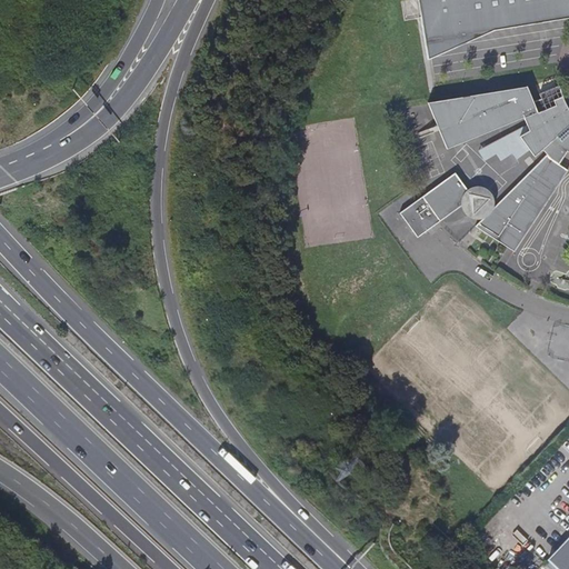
[(568,0),(418,0),(428,59),(496,29),(568,17),(568,0)]
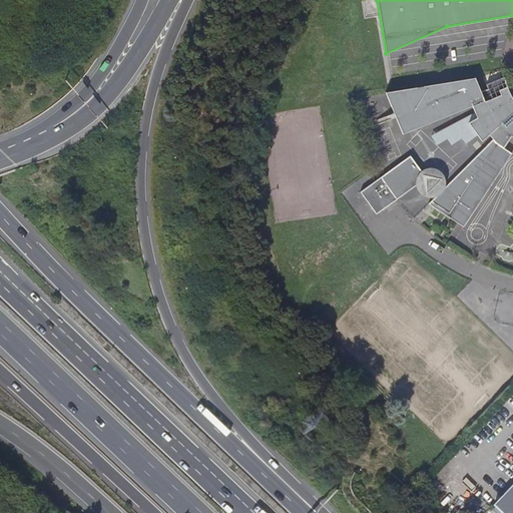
[(471,104),(474,112),(476,117),(468,123),(473,130),(477,135),(481,140),(488,134),(492,139),(428,204),(457,222),(462,225),(510,152),(504,148),(511,136),(512,137),(512,98),(511,95),(509,90),(507,83),(506,78),(505,75),(486,84),(492,98),(484,101),(475,79),(386,94),(402,132),(471,104)]
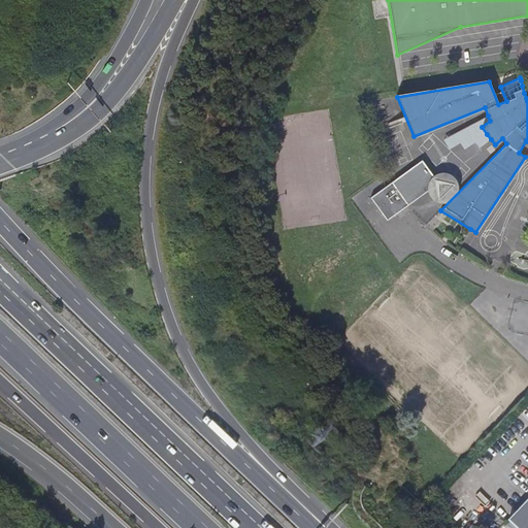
[(479,147),(491,139),(487,134),(482,127),(490,121),(488,116),(444,139),(449,149),(459,142),(464,149),(474,142),(479,147)]
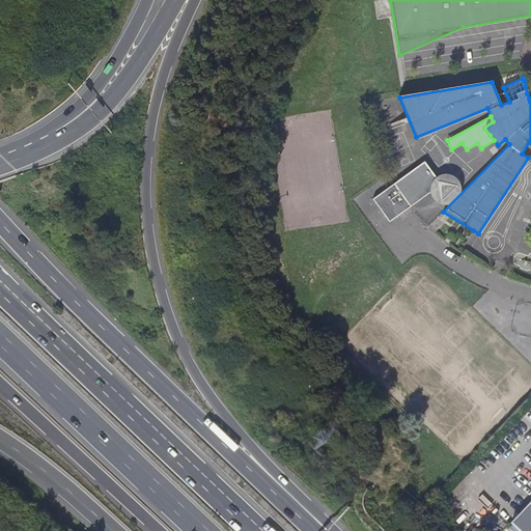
[(371,198),(389,222),(409,207),(431,190),(435,192),(436,194),(439,195),(441,195),(444,195),(446,194),(448,192),(450,189),(451,187),(451,184),(450,182),(449,179),(447,177),(445,176),(443,175),(442,175),(439,176),(437,176),(436,177),(424,161),(388,187),(371,198)]
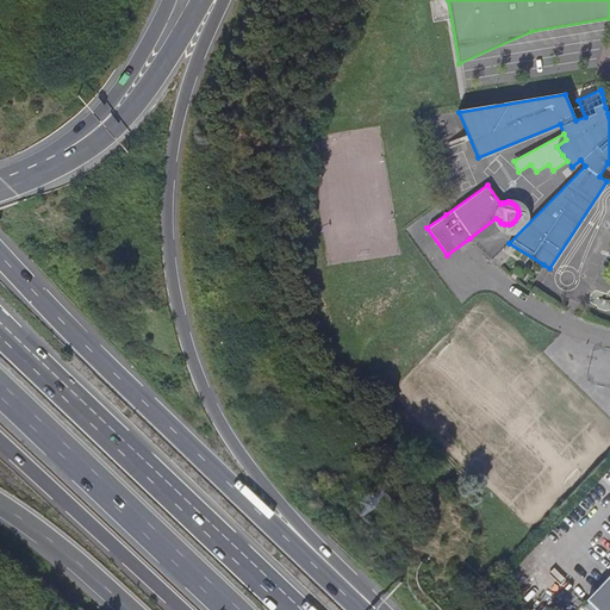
[(609,609),(609,577),(609,578),(599,589),(587,599),(586,602),(596,609),(609,609)]
